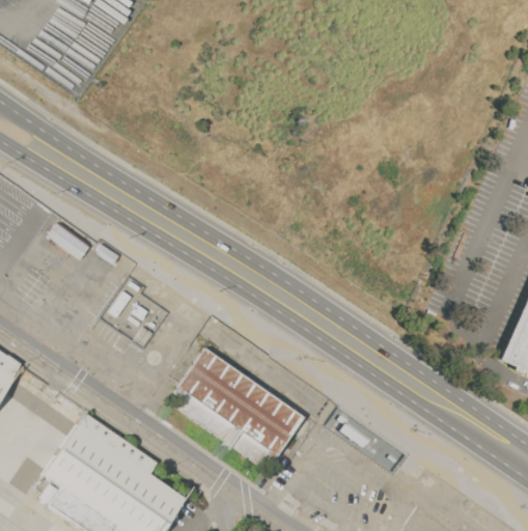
[(58,223),(91,246),(81,259),(48,236),(58,223)]
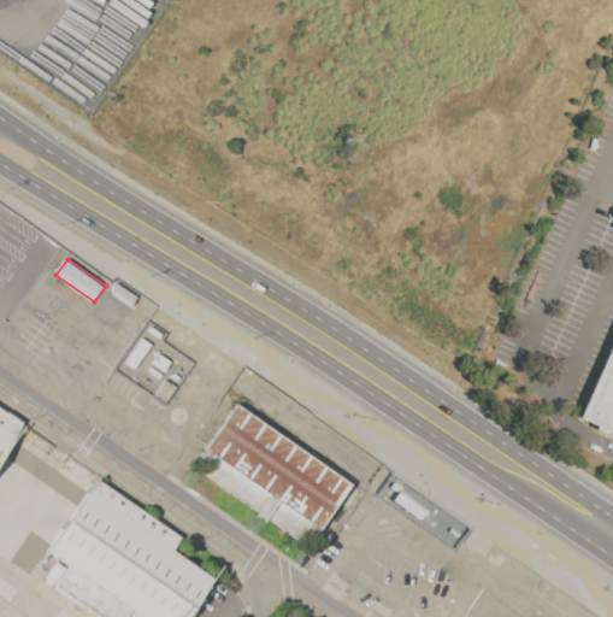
[(113,289),(119,282),(140,297),(135,304),(113,289)]
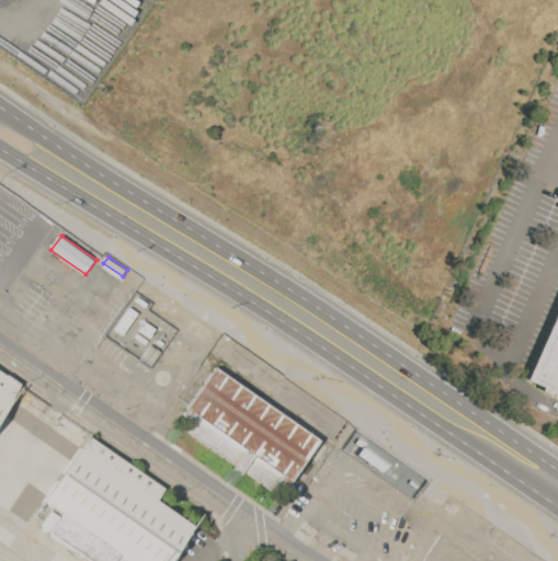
[(137,300),(140,297),(149,304),(147,307),(137,300)]
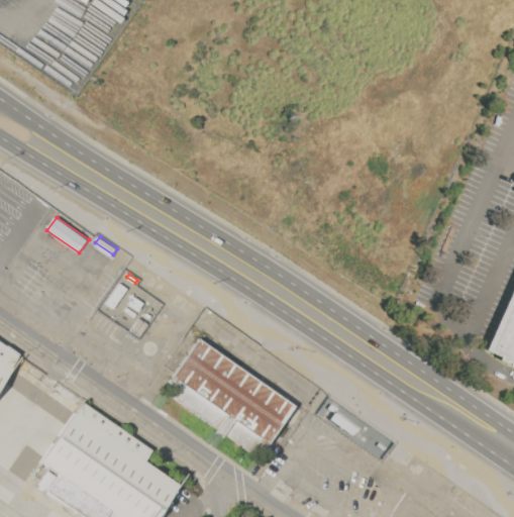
[(121,284),(129,289),(115,308),(107,303),(121,284)]
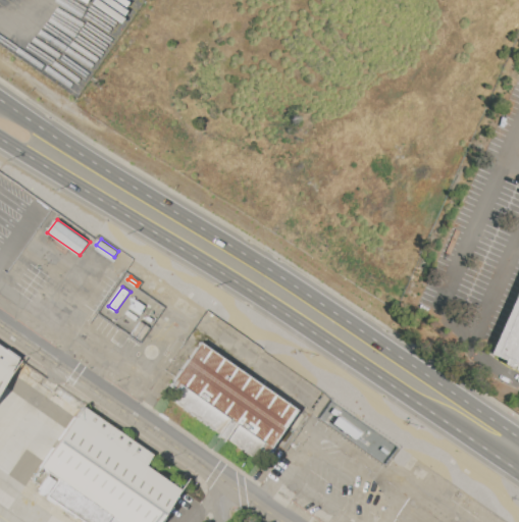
[(139,301),(146,306),(141,313),(132,307),(135,303),(136,304),(139,301)]
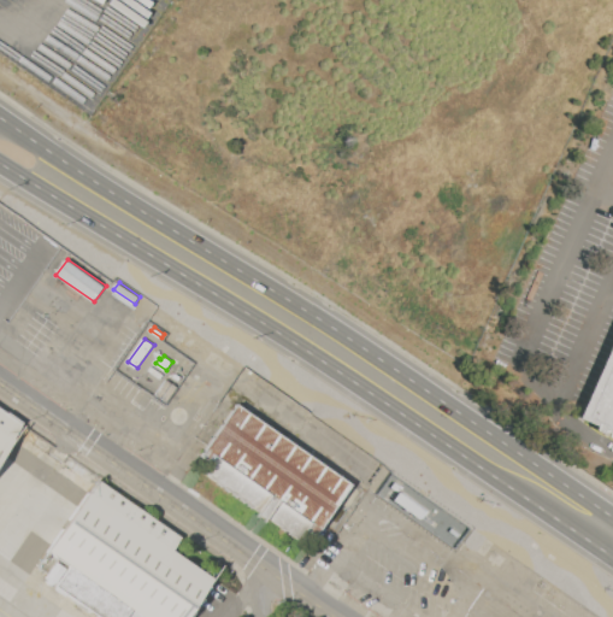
[(165,375),(163,378),(151,370),(154,366),(165,375)]
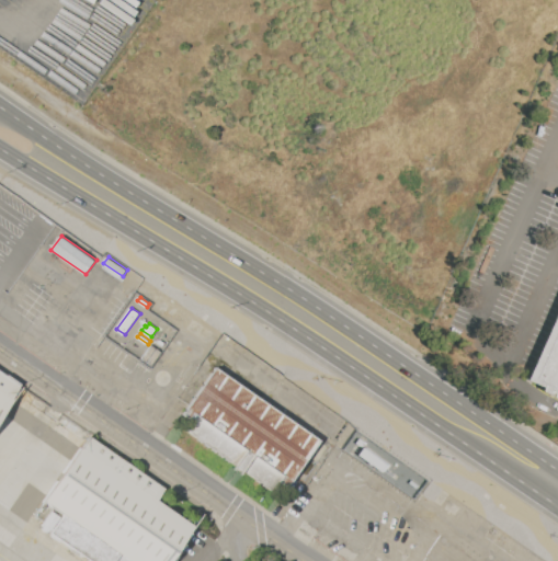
[(557,391),(536,381),(557,333),(557,391)]
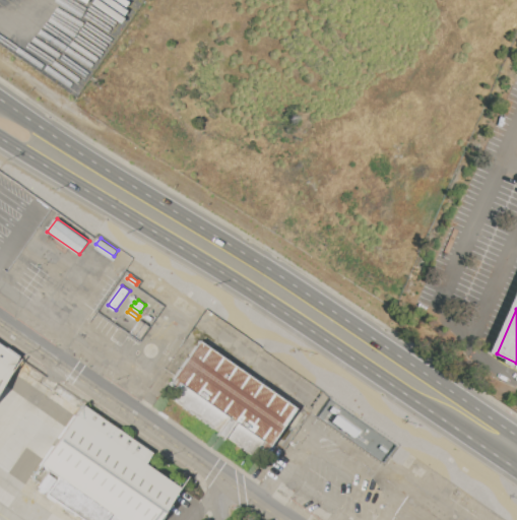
[(137,336),(132,332),(141,320),(146,323),(137,336)]
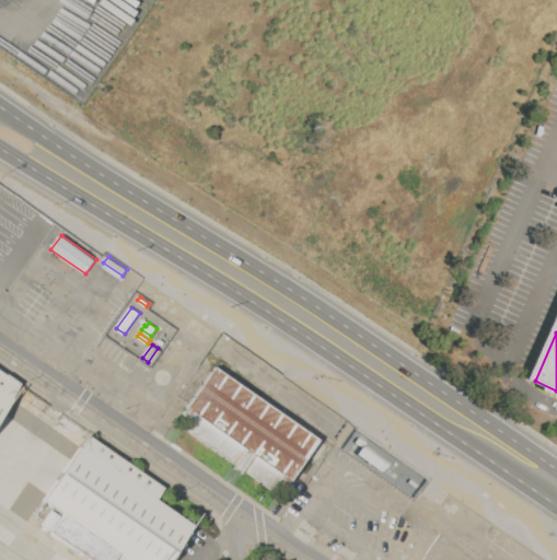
[(158,348),(162,351),(153,365),(148,362),(158,348)]
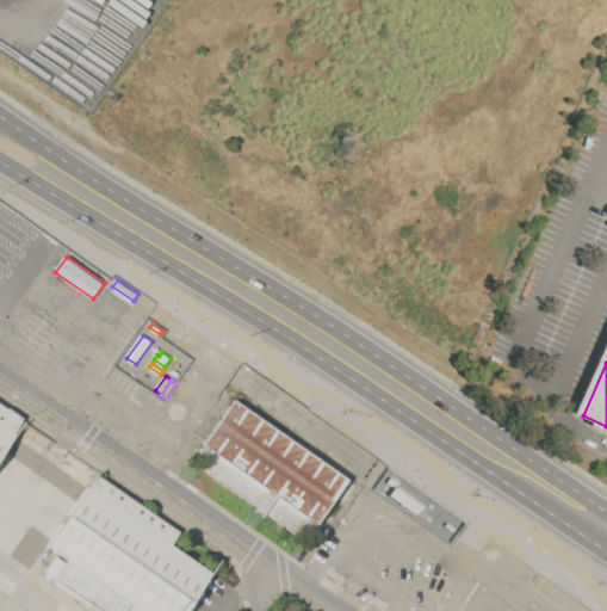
[(236,400),(351,481),(315,531),(305,524),(298,536),(267,513),(266,516),(256,510),(259,507),(202,468),(210,457),(200,450),(236,400)]
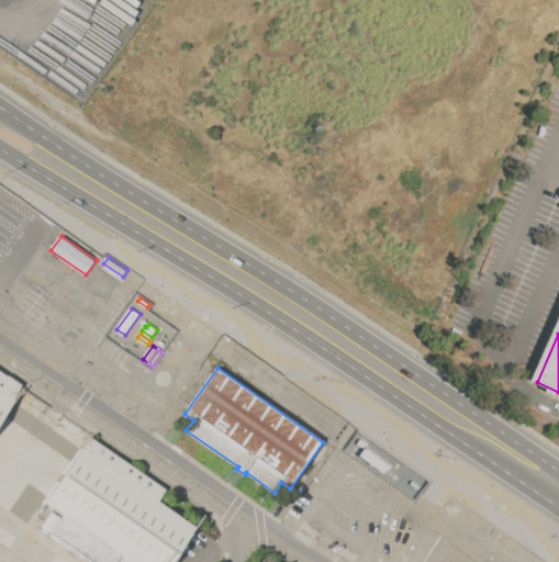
[(0,370),(24,388),(0,420),(0,370)]
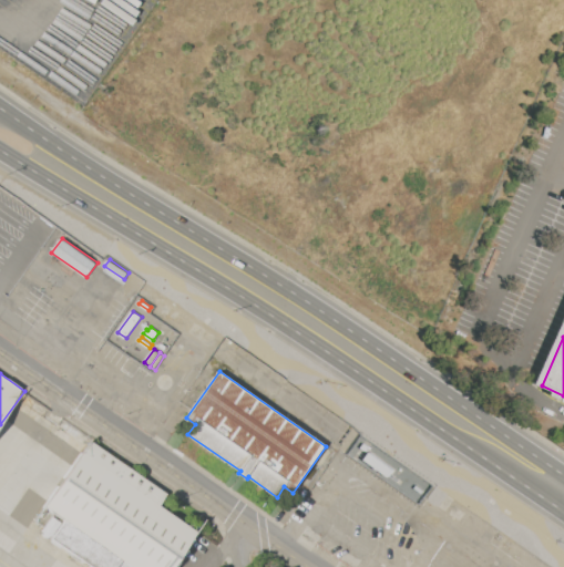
[(198,533),(174,566),(95,566),(53,538),(65,519),(45,506),(83,451),(85,452),(93,441),(168,493),(160,506),(198,533)]
